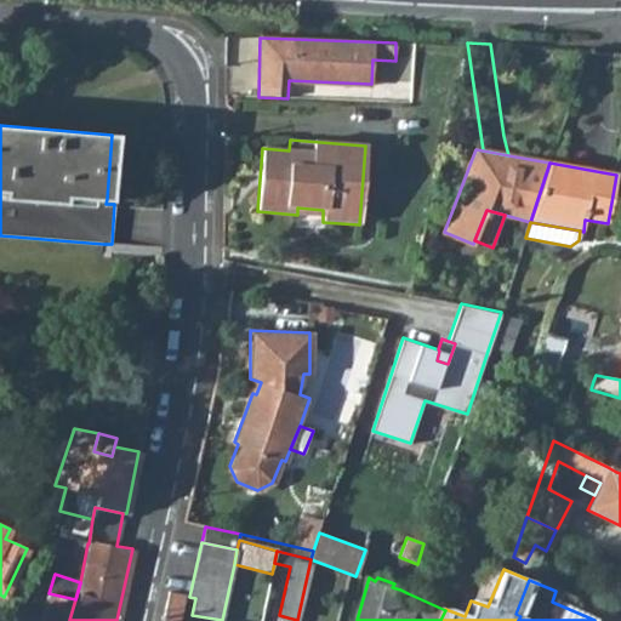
[(49,593),(40,620),(69,620),(75,599),(49,593)]
